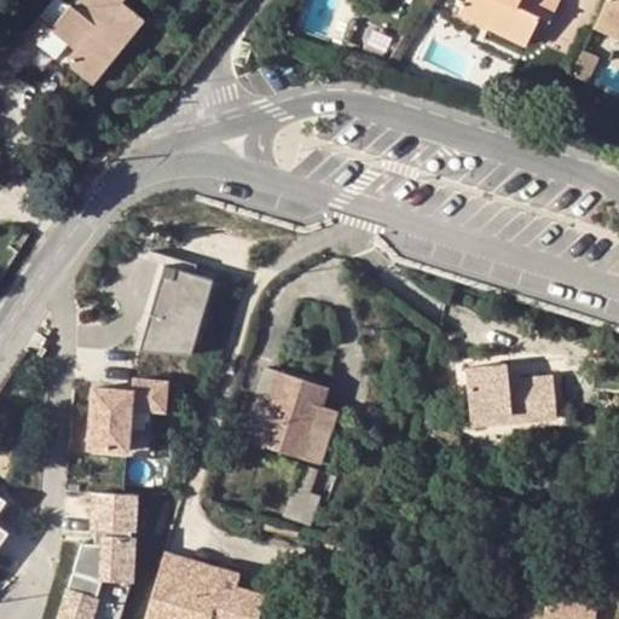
[(12,22),(0,35),(0,55),(18,70),(40,42),(56,56),(62,47),(67,41),(75,47),(71,55),(73,68),(91,81),(113,52),(116,55),(143,19),(120,1),(120,0),(79,0),(75,5),(71,3),(51,28),(38,17),(25,33),(12,22)]
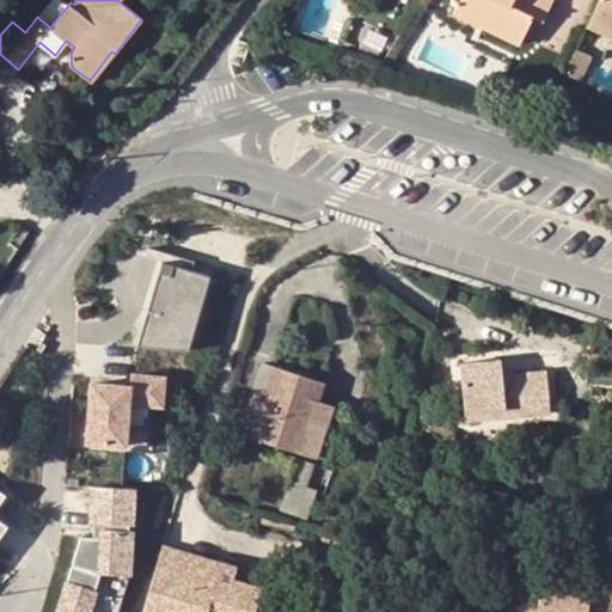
[(487,19),(483,28),(520,46),(532,17),(544,22),(554,0),(460,0),(458,6),(487,19)]
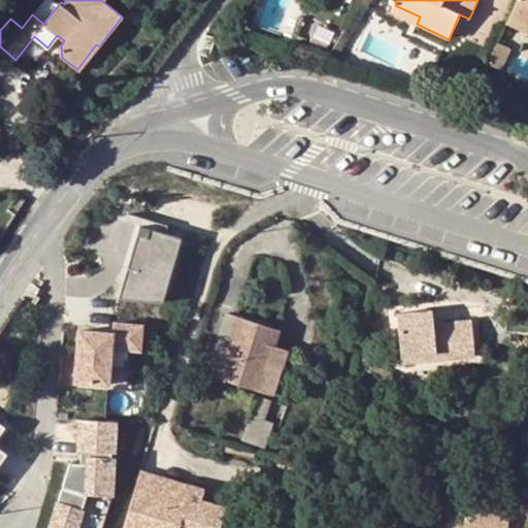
[(527,0),(517,0),(509,15),(527,24),(527,0)]
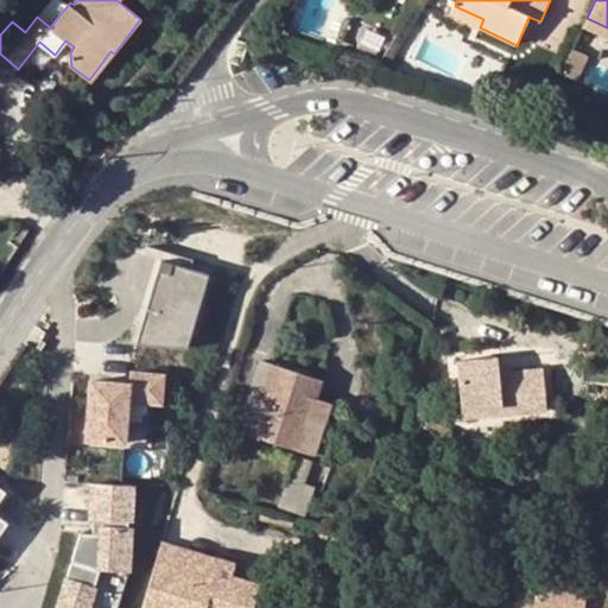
[(455,6),(451,14),(480,27),(483,19),(455,6)]
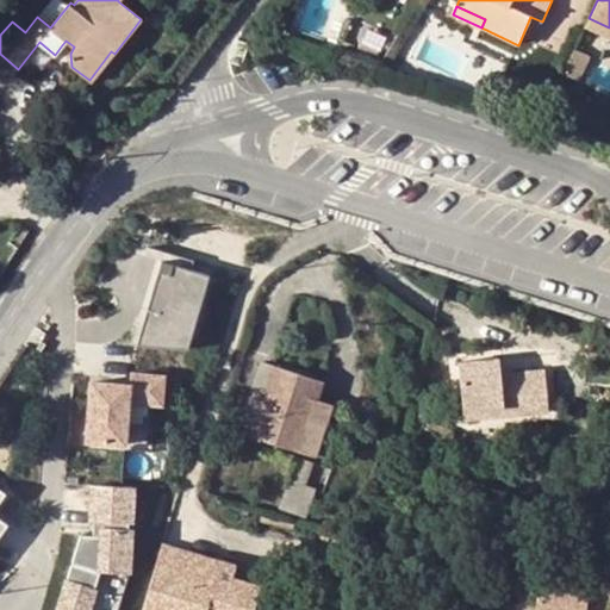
[(355,7),(352,20),(361,24),(366,11),(355,7)]
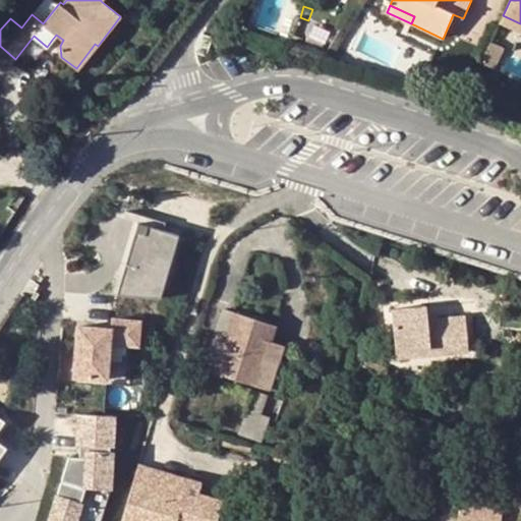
[(520,23),(503,15),(500,22),(520,33),(520,23)]
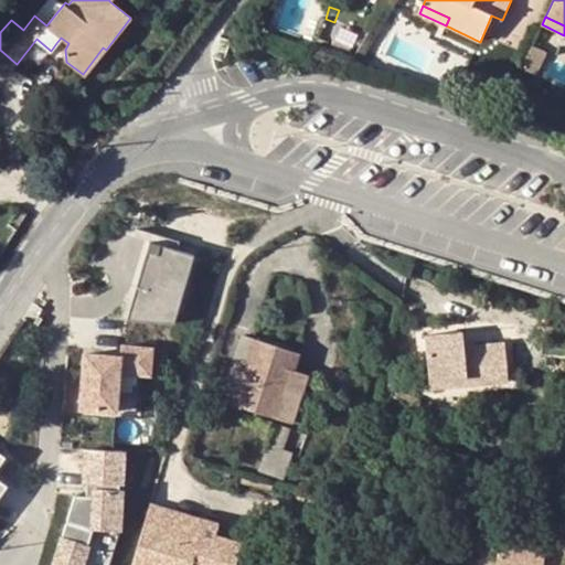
[(61,38),(56,43),(65,50),(68,43),(61,38)]
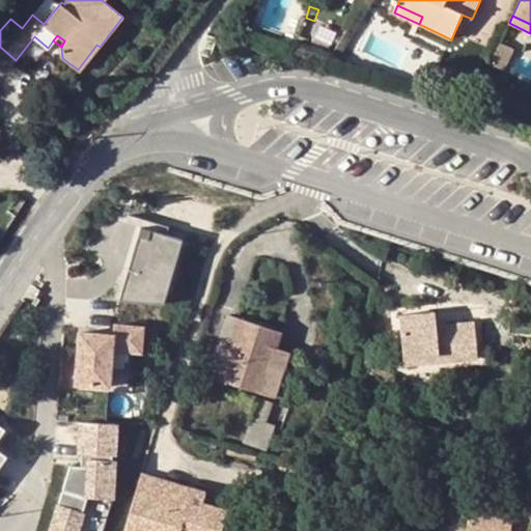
[(513,50),(500,44),(492,61),(504,67),(513,50)]
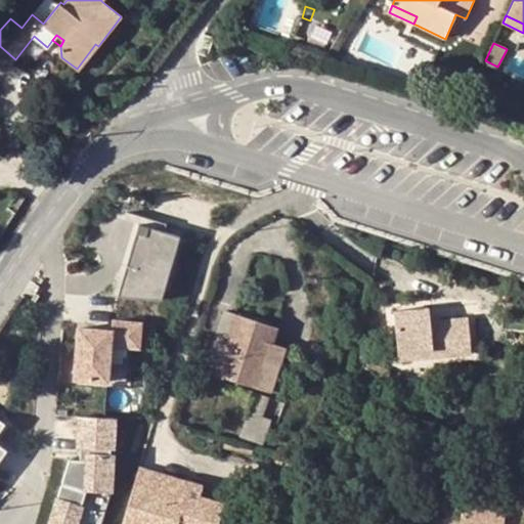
[(77,69),(79,71),(98,46),(95,44),(77,69)]
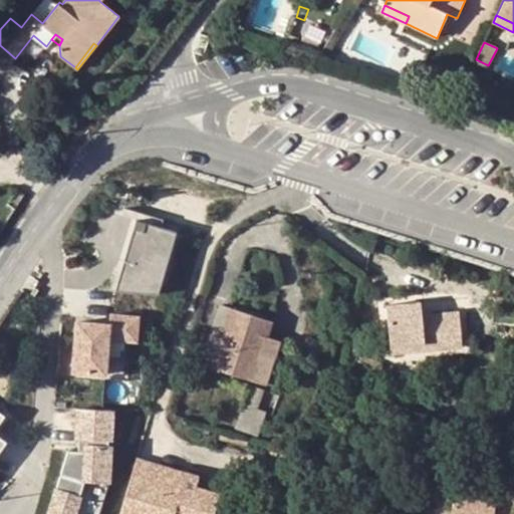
[(163,227),(166,220),(141,212),(138,220),(163,227)]
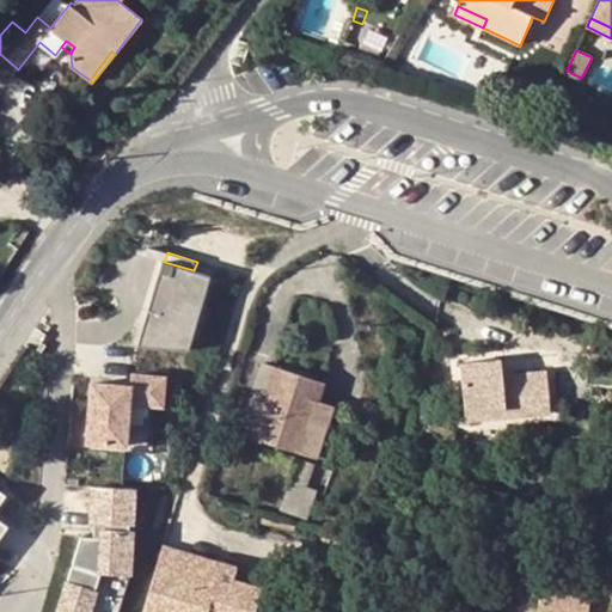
[(190,349),(213,276),(194,270),(164,262),(139,347),(190,349)]
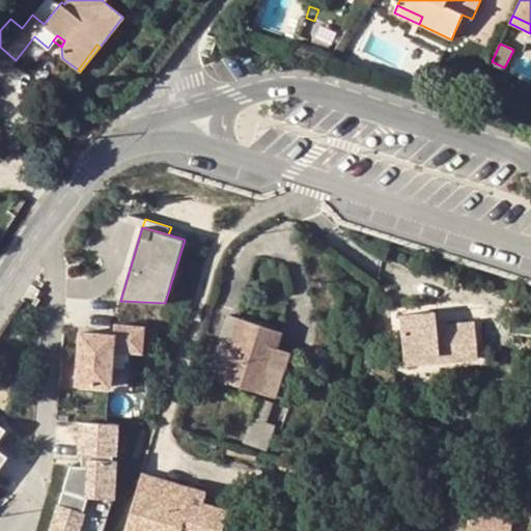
[(440,355),(440,362),(477,358),(474,323),(437,326),(436,312),(399,315),(403,358),(440,355)]
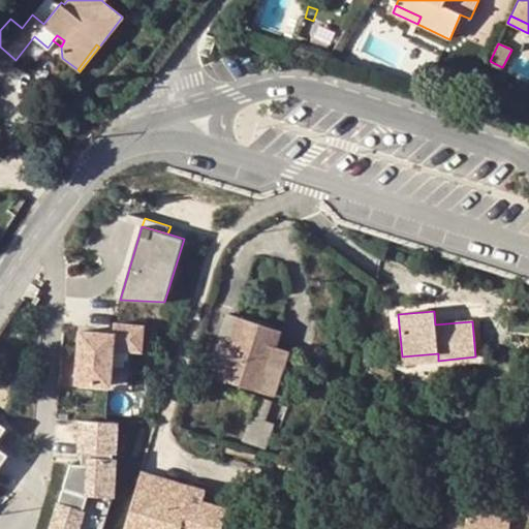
[(214,376),(223,379),(259,392),(274,396),(288,350),(275,346),(279,331),(238,316),(226,350),(222,349),(214,376)]
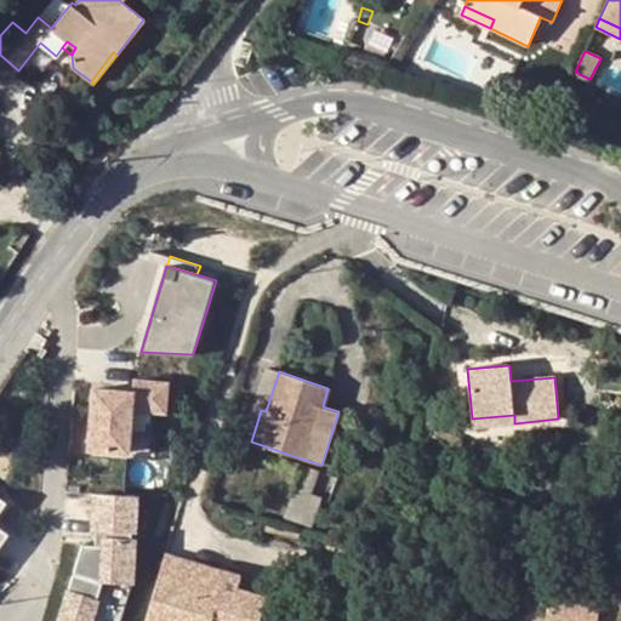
[(95,391),(91,450),(153,454),(155,410),(167,411),(169,382),(135,381),(135,392),(95,391)]
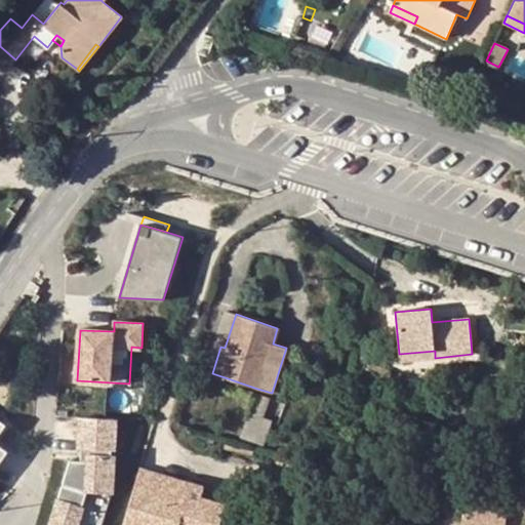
[(399,354),(400,361),(435,358),(435,351),(399,354)]
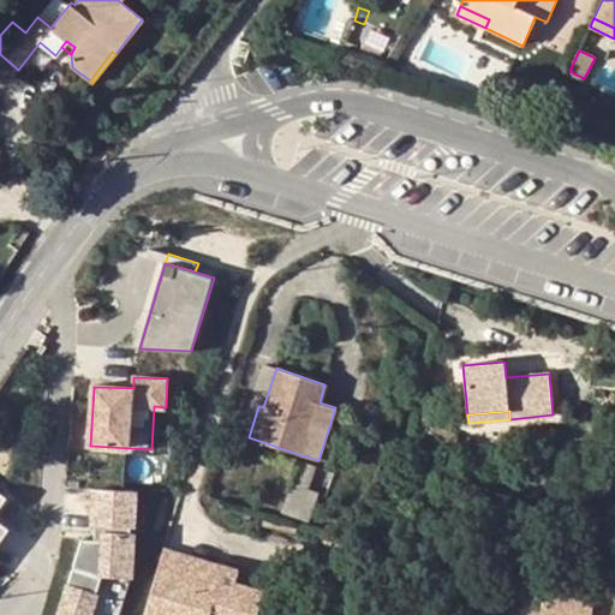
[(132,526),(135,490),(94,488),(91,524),(94,524),(132,526)]
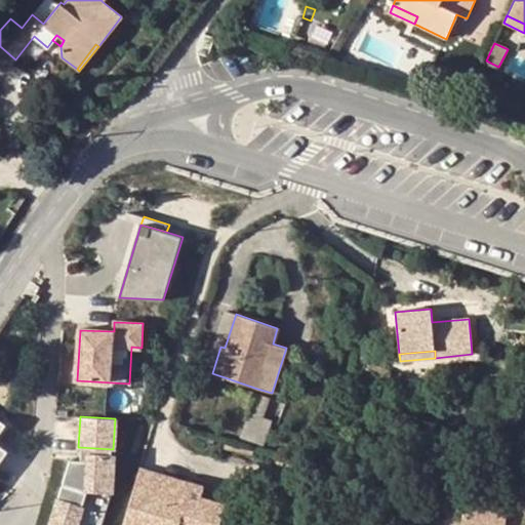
[(113,449),(80,447),(79,460),(86,460),(87,453),(113,454),(113,449)]
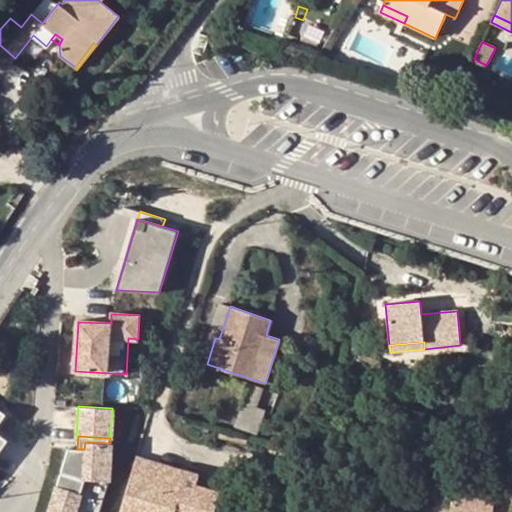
[(77,449),(67,448),(47,511),(73,511),(79,495),(84,478),(108,479),(110,443),(85,442),(84,449),(77,449)]
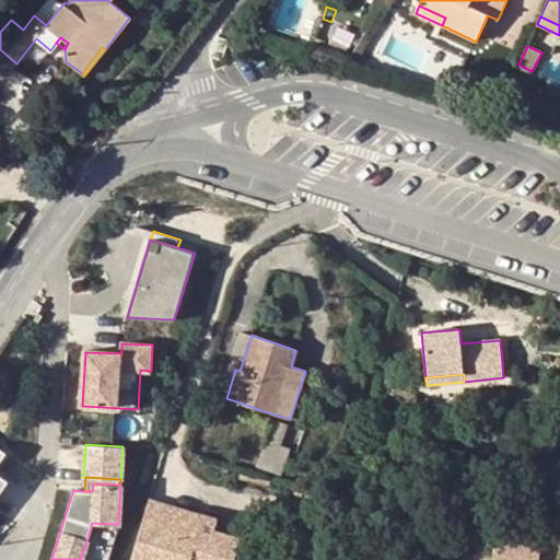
[(166,510),(147,504),(141,523),(161,528),(166,510)]
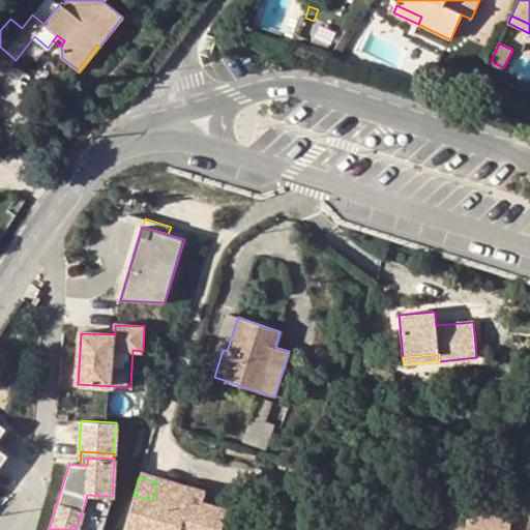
[(157,482),(152,500),(134,495),(123,529),(143,529),(147,520),(179,529),(178,529),(221,529),(227,508),(202,501),(201,505),(187,502),(189,492),(157,482)]
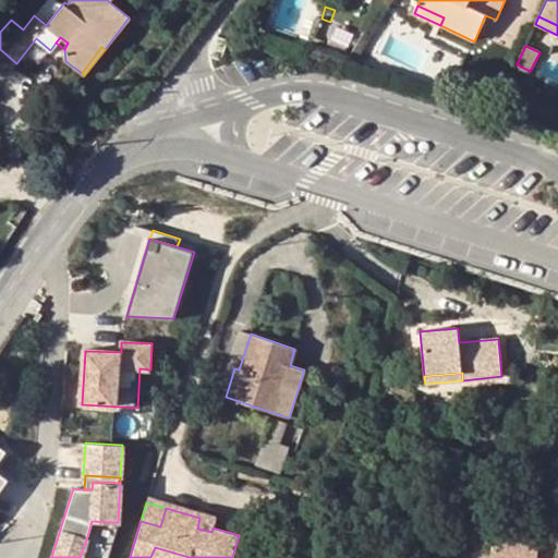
[(211,532),(213,528),(215,522),(199,518),(197,529),(211,532)]
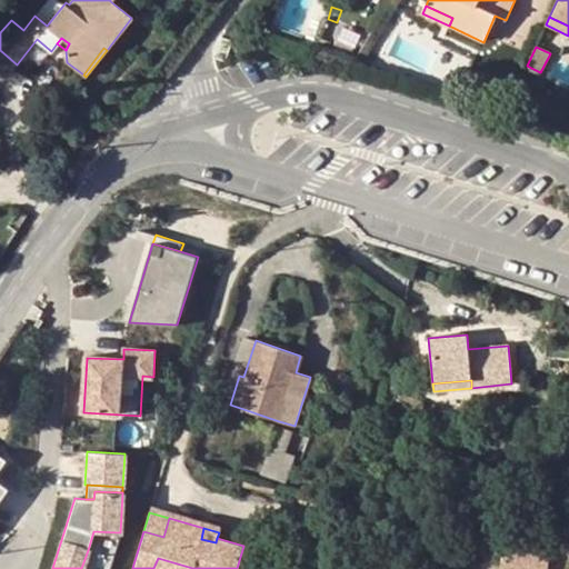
[(533,568),(535,566),(549,567),(551,532),(506,529),(501,568),(533,568)]
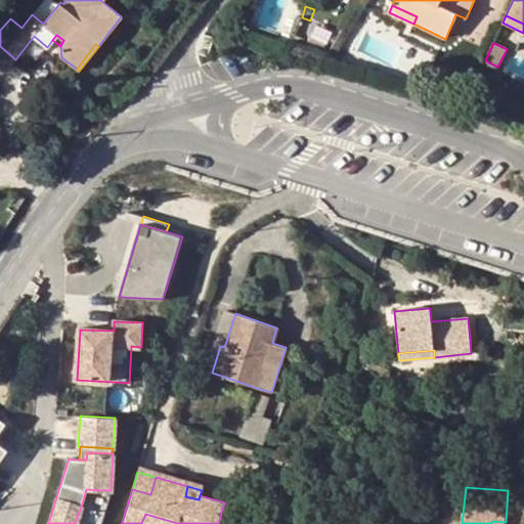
[(103,514),(111,490),(86,489),(81,507),(103,514)]
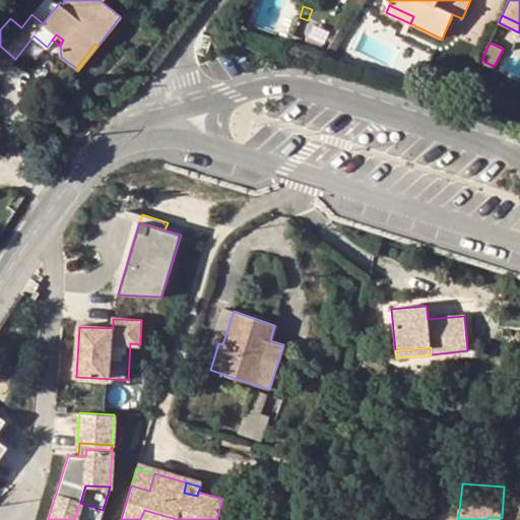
[(140,519),(175,519),(176,519),(144,510),(140,519)]
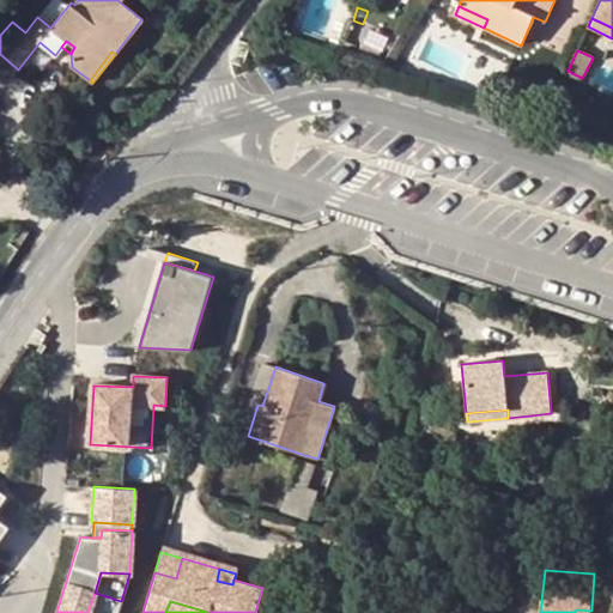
[(423,601),(417,612),(455,612),(456,612),(423,601)]
